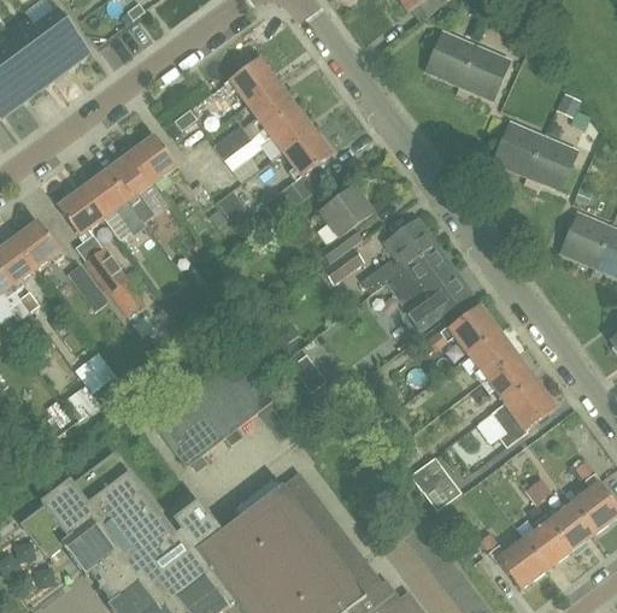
[(399,0),(407,12),(425,0),(399,0)]
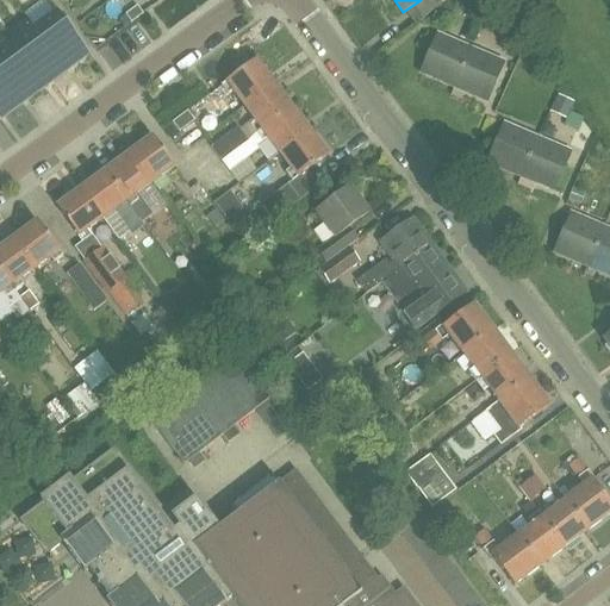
[(125,12),(131,19),(142,11),(137,4),(125,12)]
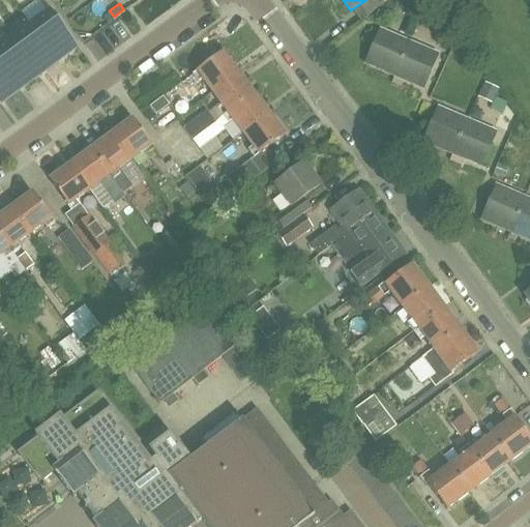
[(30,24),(56,59),(76,45),(75,44),(76,44),(50,9),(30,24)]
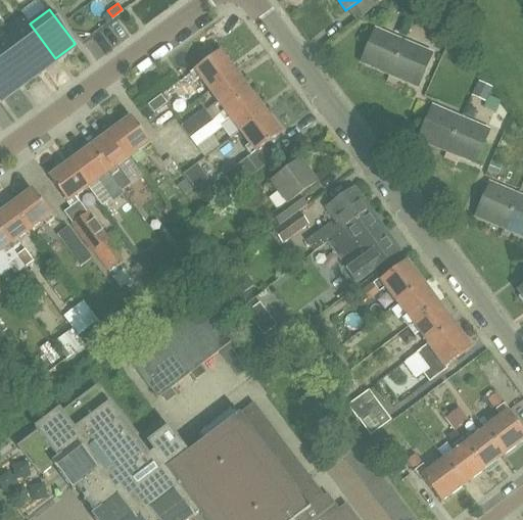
[(414,24),(425,28),(430,15),(419,11),(414,24)]
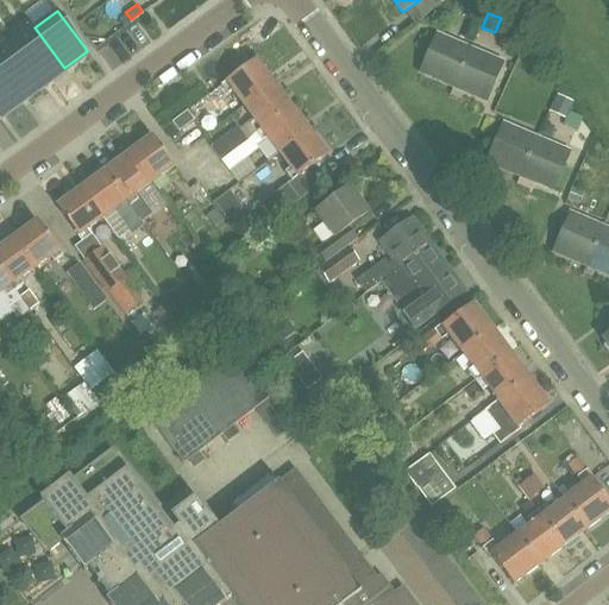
[(43,84),(64,68),(35,27),(12,44),(43,84)]
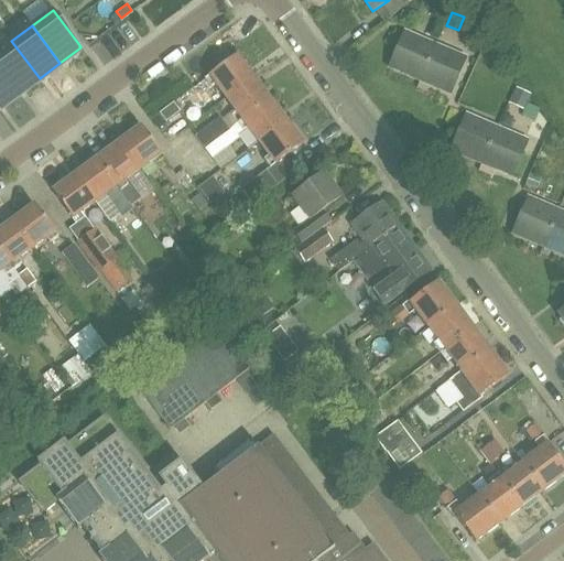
[(420,79),(435,43),(404,30),(389,66),(420,79)]
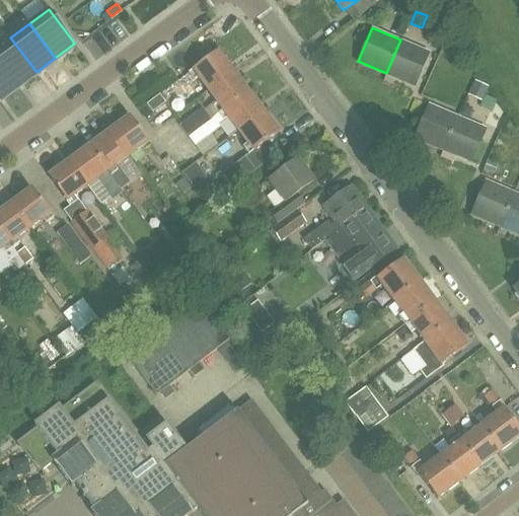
[(36,72),(10,38),(0,45),(0,62),(17,85),(36,72)]
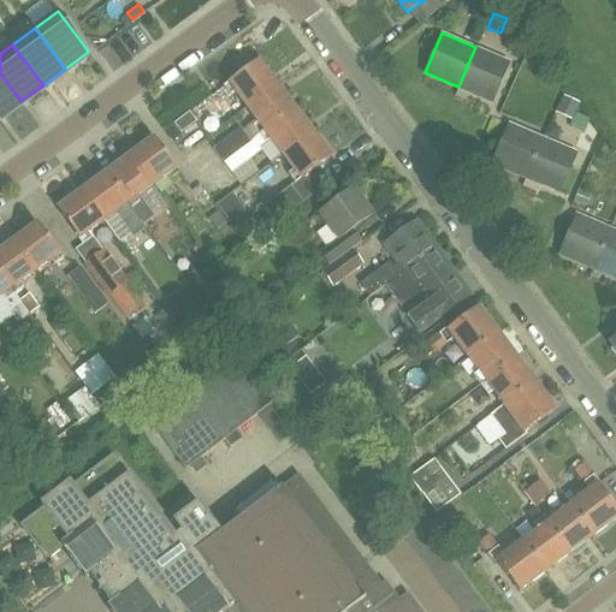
[(509,60),(475,47),(458,87),(492,100),(509,60)]
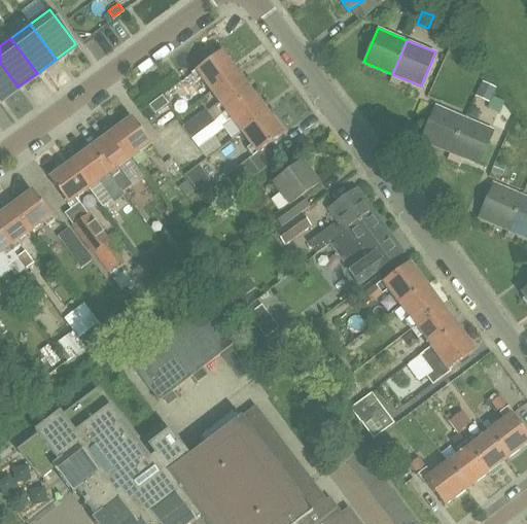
[(210,89),(236,70),(220,49),(190,71),(196,79),(201,75),(210,89)]
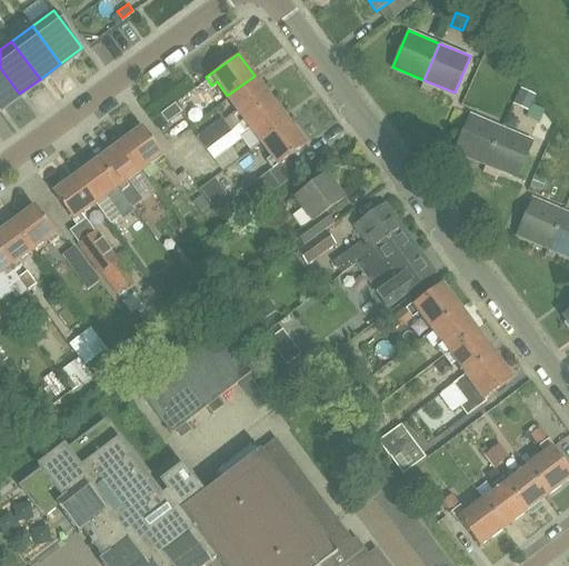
[(0,108),(19,93),(0,68),(0,108)]
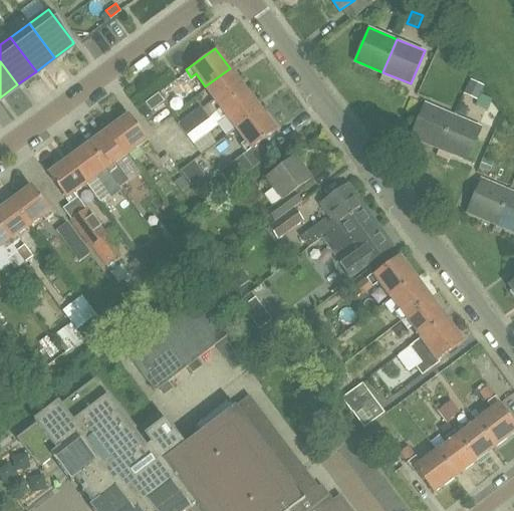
[(205,86),(213,96),(208,100),(216,109),(245,88),(230,68),(205,86)]
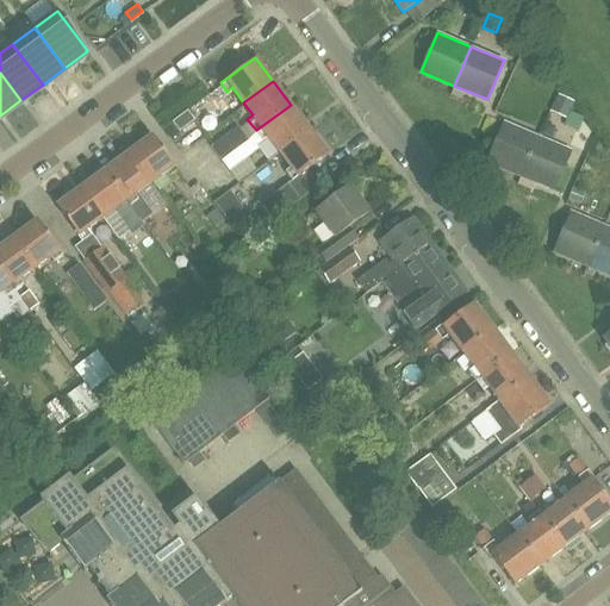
[(556,92),(551,105),(567,112),(573,99),(556,92)]
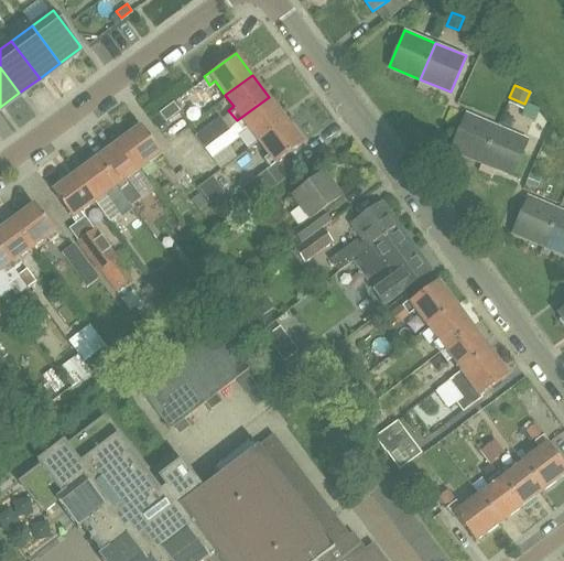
[(256,136),(258,139),(285,119),(269,97),(237,120),(228,127),(206,144),(213,154),(239,135),(238,132),(242,129),(242,128),(248,125),(256,136)]
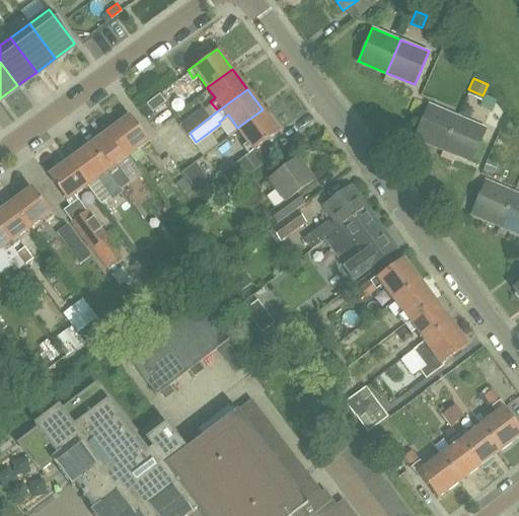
[(158,90),(146,100),(152,108),(164,99),(158,90)]
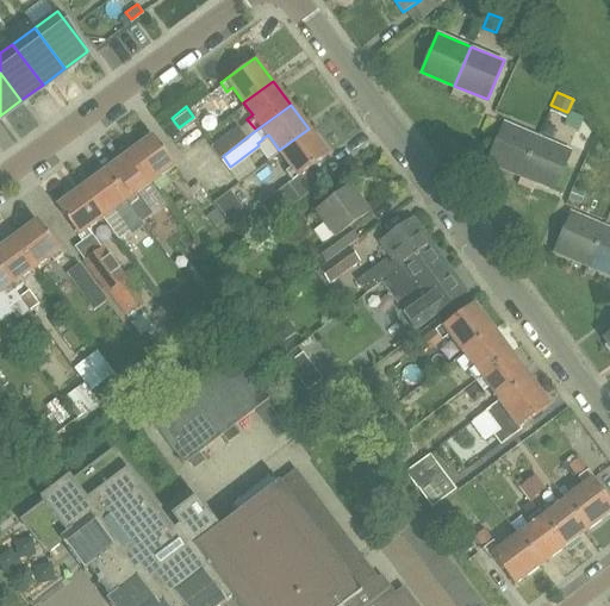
[(521,175),(537,136),(504,122),(487,161),(521,175)]
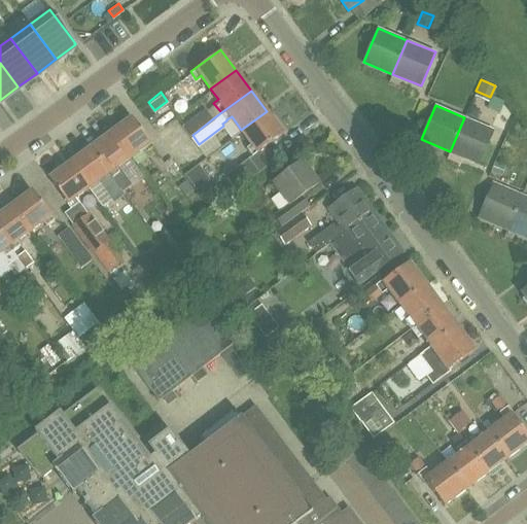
[(191,133),(211,118),(203,108),(183,123),(191,133)]
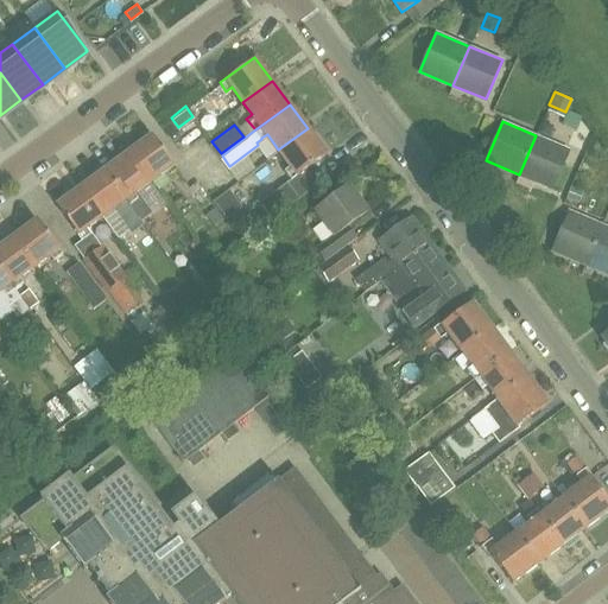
[(325,152),(308,128),(278,150),(289,164),(284,169),(291,178),(325,152)]
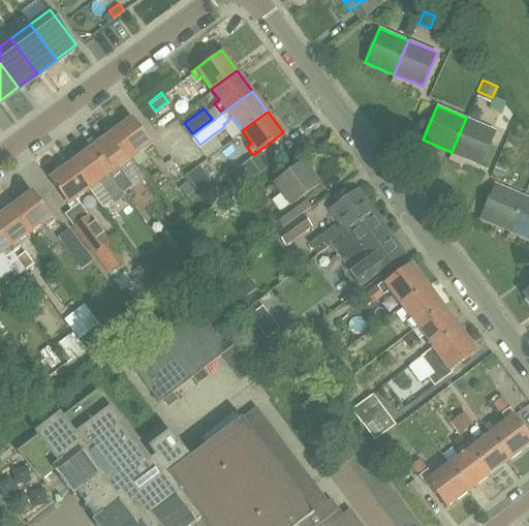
[(112,131),(130,157),(143,147),(146,152),(154,146),(132,116),(112,131)]
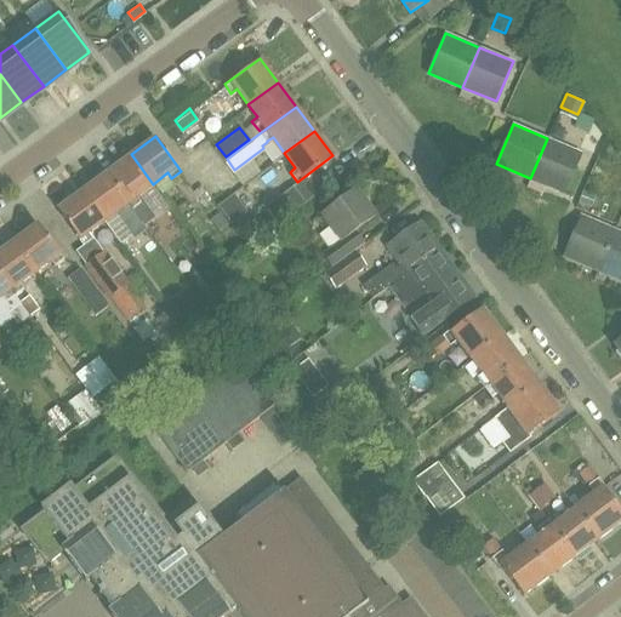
[(580,153),(547,138),(530,178),(563,193),(580,153)]
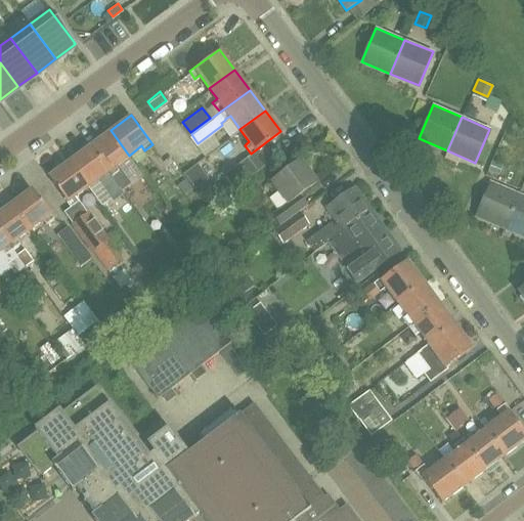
[(121,188),(130,182),(118,164),(129,156),(111,130),(89,145),(112,175),(121,188)]
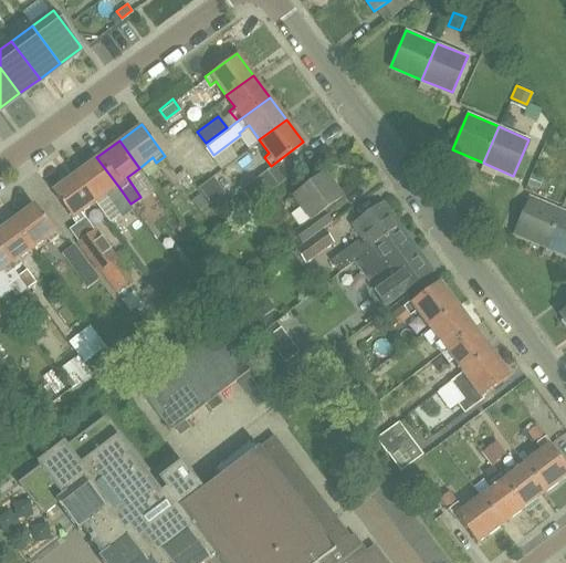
[(133,207),(130,204),(121,189),(96,157),(95,158),(92,155),(82,163),(84,166),(74,174),(95,200),(105,194),(122,215),(133,207)]
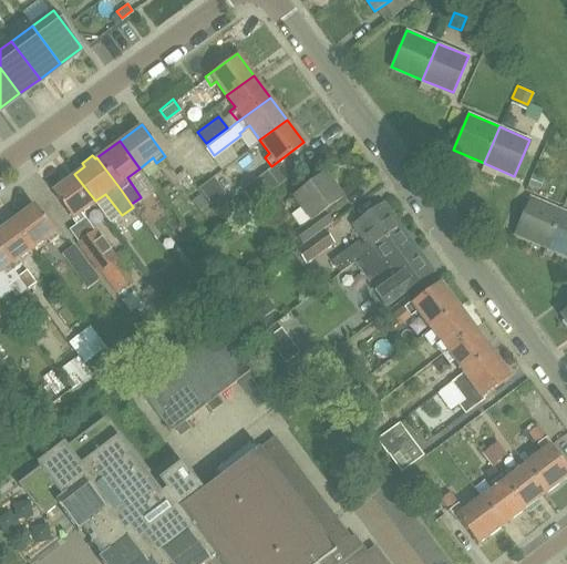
[(278,184),(267,168),(238,190),(250,205),(278,184)]
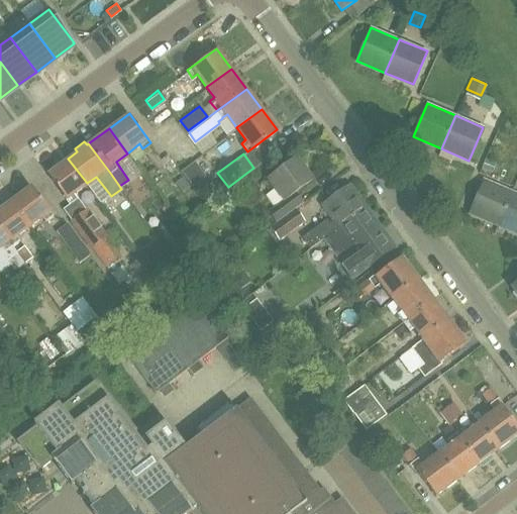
[(276,221),(295,206),(303,201),(295,191),(312,178),(296,157),(268,178),(283,198),(268,209),(276,221)]
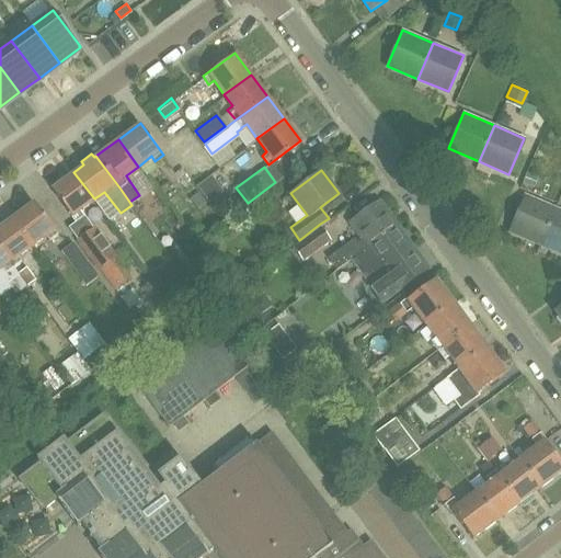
[(526,170),(522,181),(534,185),(538,175),(526,170)]
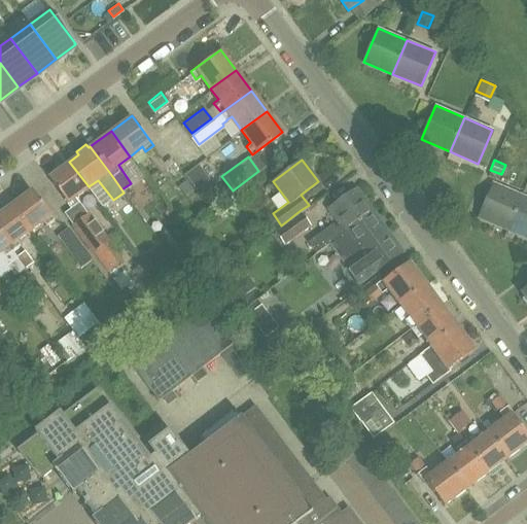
[(48,177),(71,207),(78,201),(75,197),(89,186),(69,162),(48,177)]
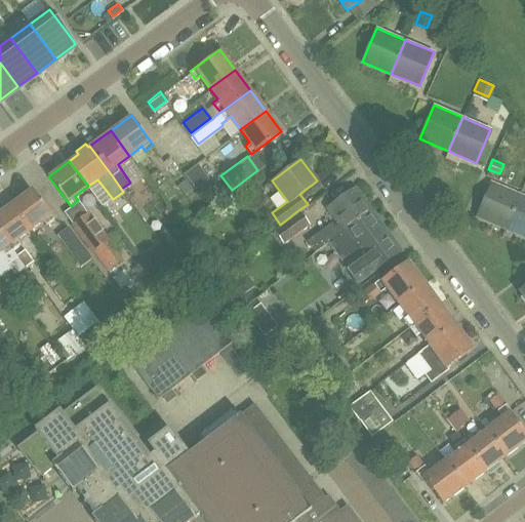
[(136,161),(127,167),(135,182),(146,176),(136,161)]
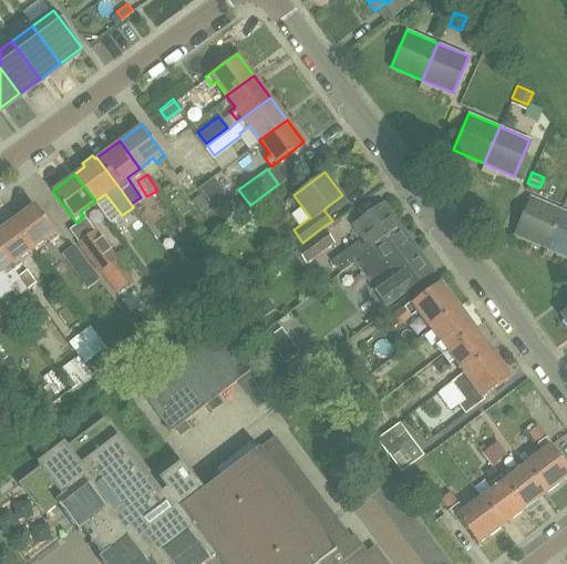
[(198,186),(210,203),(226,192),(214,175),(198,186)]
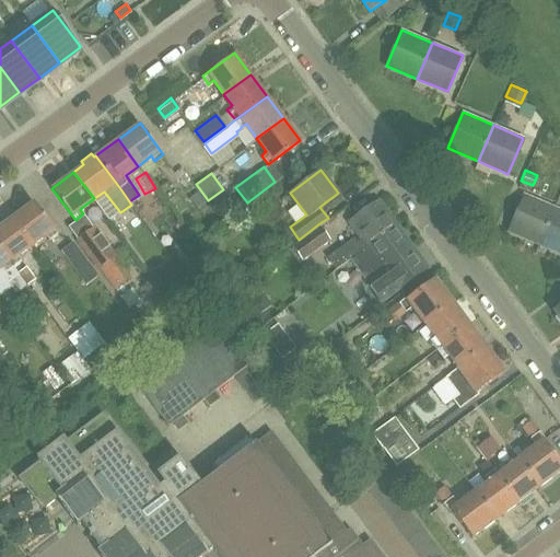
[(190,197),(197,206),(205,200),(198,192),(190,197)]
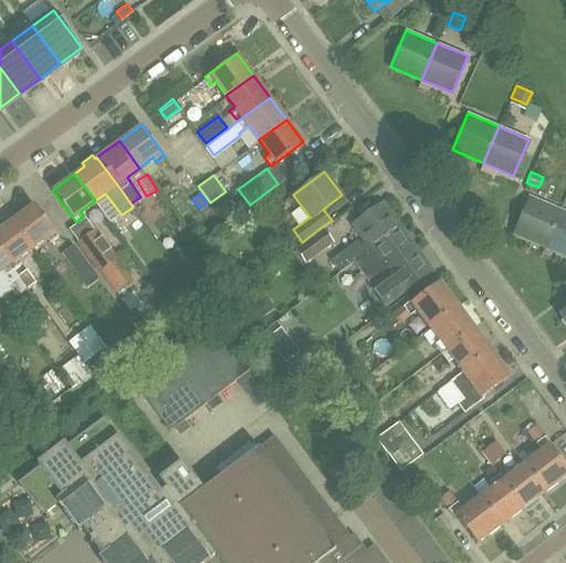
[(545,246),(561,209),(530,196),(514,232),(545,246)]
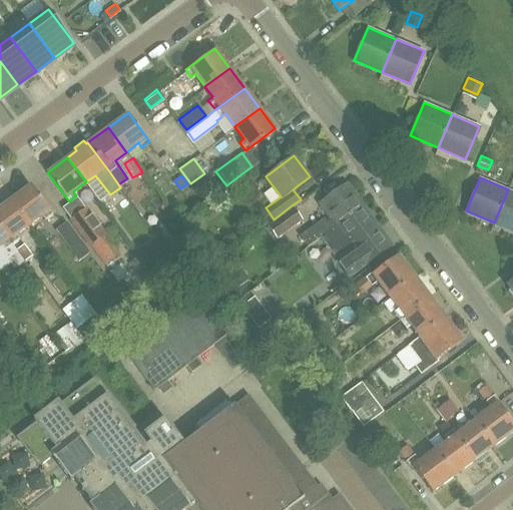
[(323,215),(304,229),(299,232),(308,244),(321,235),(362,205),(346,183),(321,201),(332,215),(326,219),(323,215)]
